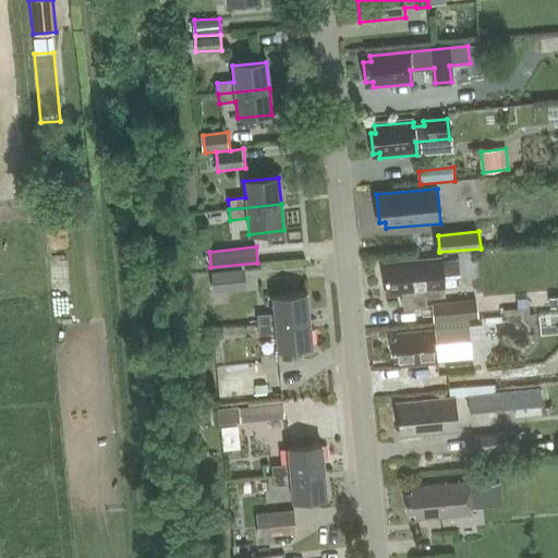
[(439,257),(384,263),(386,290),(393,289),(393,295),(402,294),(402,298),(401,300),(401,303),(403,305),(403,307),(425,305),(425,298),(444,295),(439,257)]
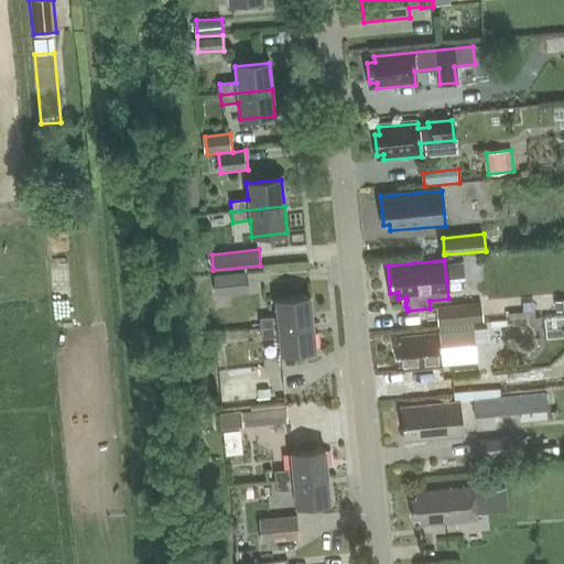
[(223,273),(213,274),(215,294),(225,294),(223,273)]
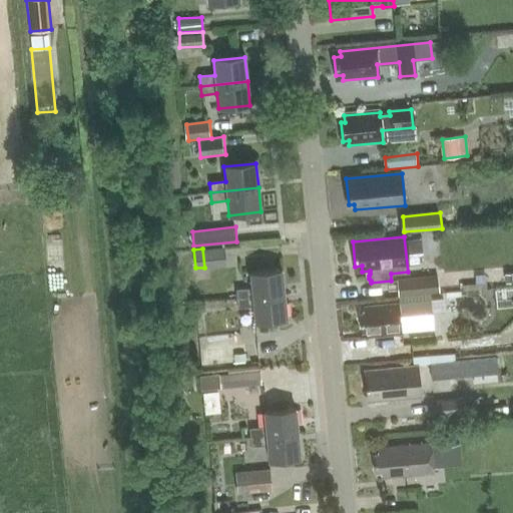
[(251,290),(236,291),(237,301),(285,296),(282,271),(250,275),(251,290)]
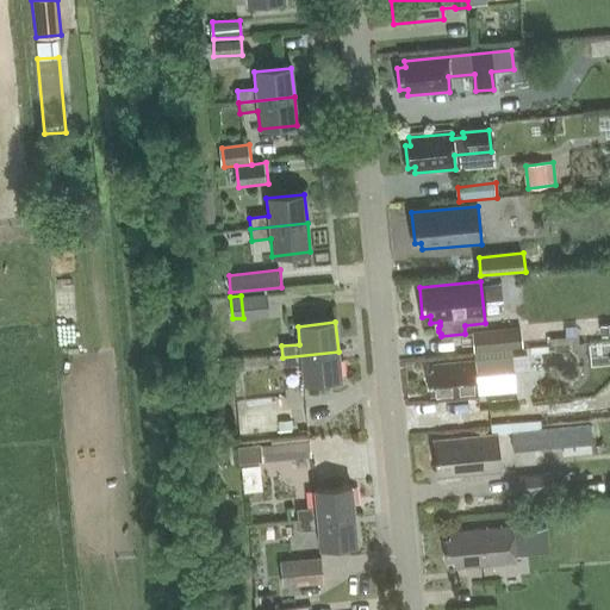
[(474,352),(521,347),(518,328),(472,332),(474,352)]
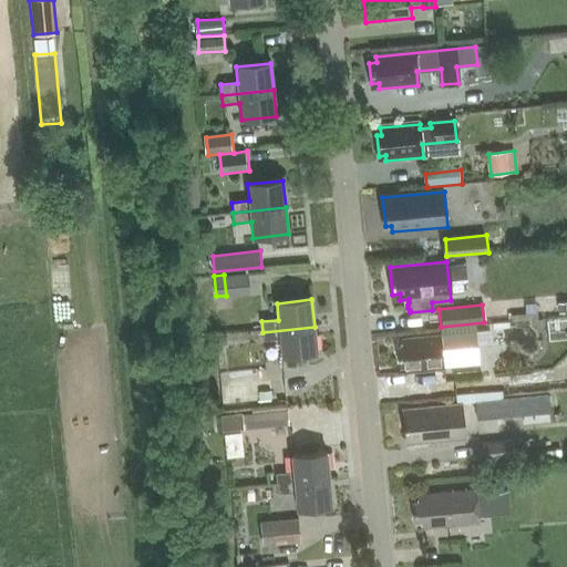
[(315,327),(263,332),(264,342),(280,340),(282,357),(317,353),(315,327)]
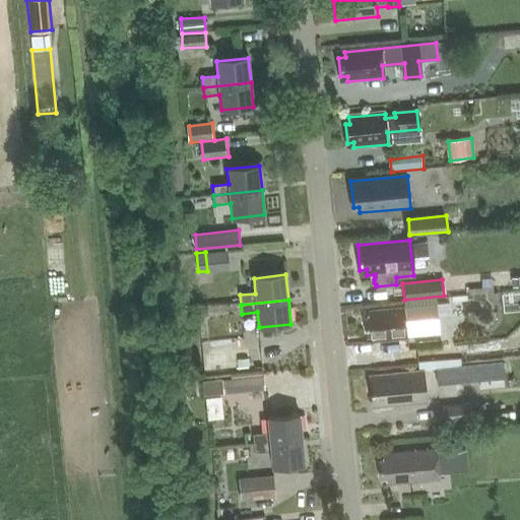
[(370,317),(365,318),(367,335),(373,335),(374,341),(440,335),(437,305),(405,308),(369,311),(370,317)]
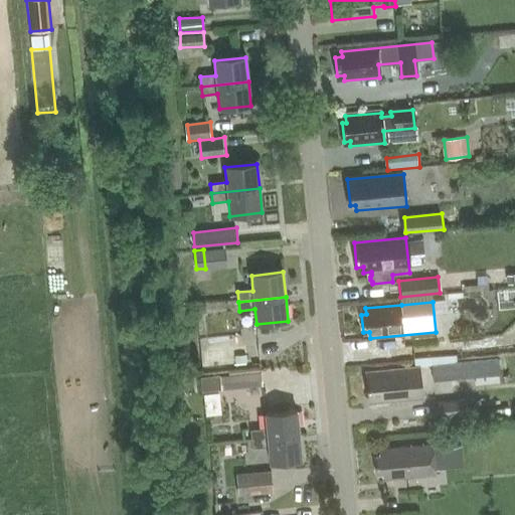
[(235,364),(246,364),(245,356),(234,357),(235,364)]
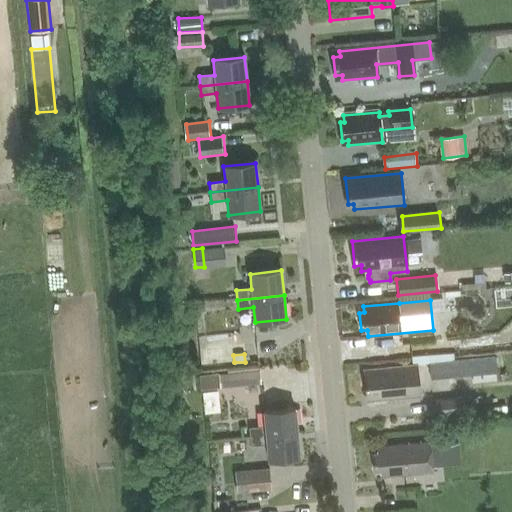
[(495,356),(452,360),(454,377),(497,373),(495,356)]
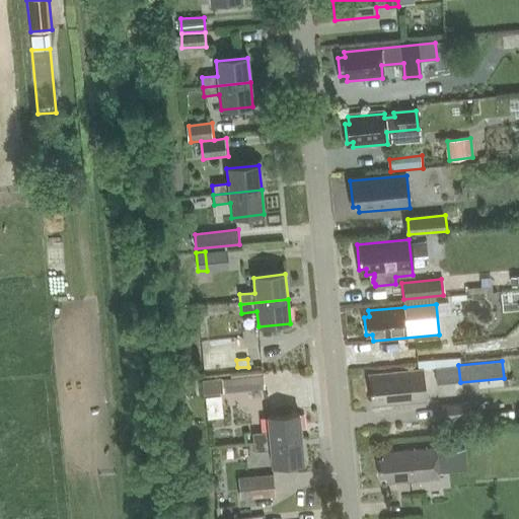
[(379,406),(426,402),(423,371),(376,375),(376,380),(370,381),(372,401),(378,401),(379,406)]
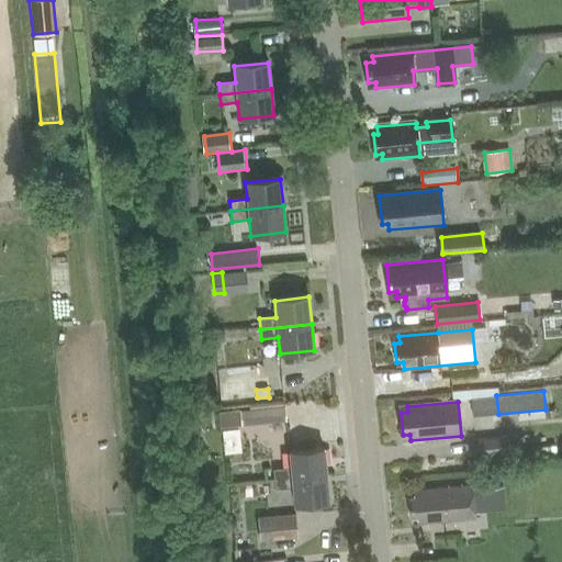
[(244,426),(289,423),(287,404),(253,407),(253,411),(243,412),(244,426)]
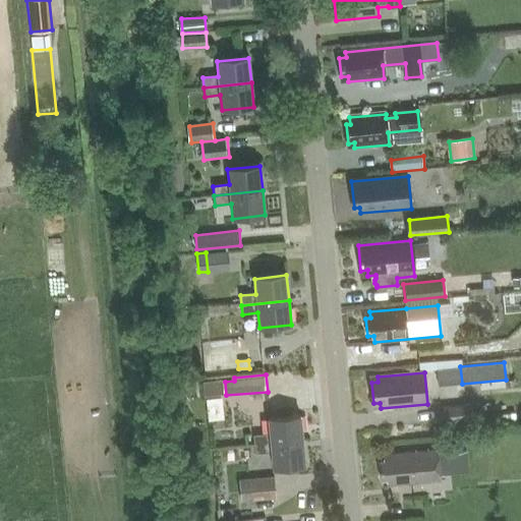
[(205,395),(224,394),(223,380),(204,381),(205,395)]
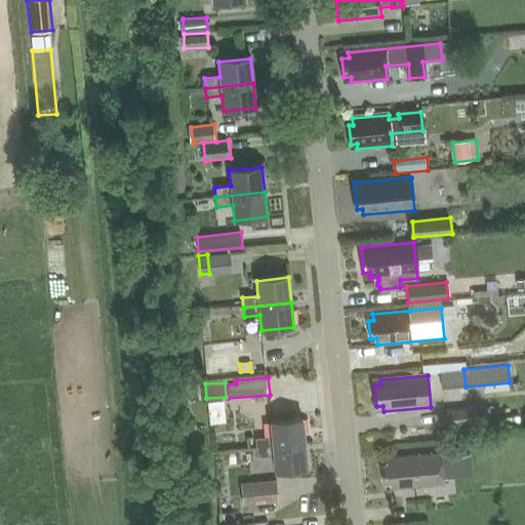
[(445,427),(478,423),(477,409),(444,412),(445,427)]
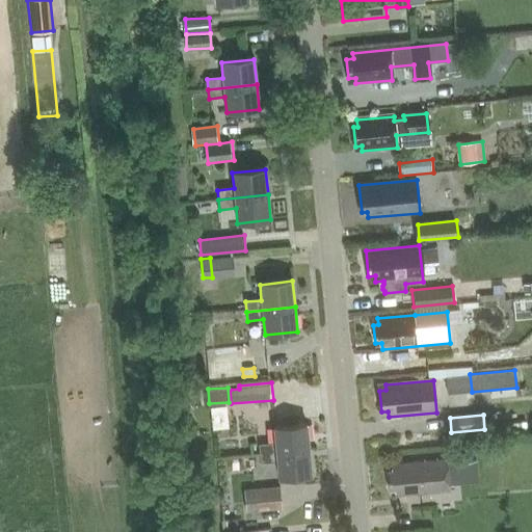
[(275,445),(260,446),(261,455),(310,450),(307,425),(273,428),(275,445)]
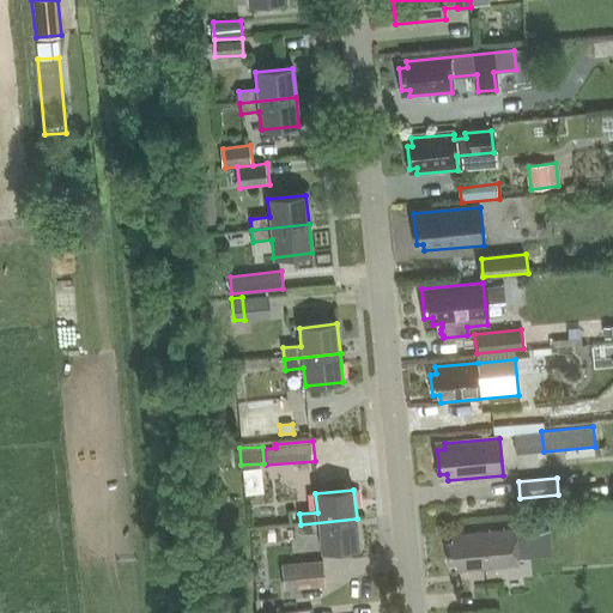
[(357,519),(301,525),(302,535),(320,533),(322,552),(360,547),(357,519)]
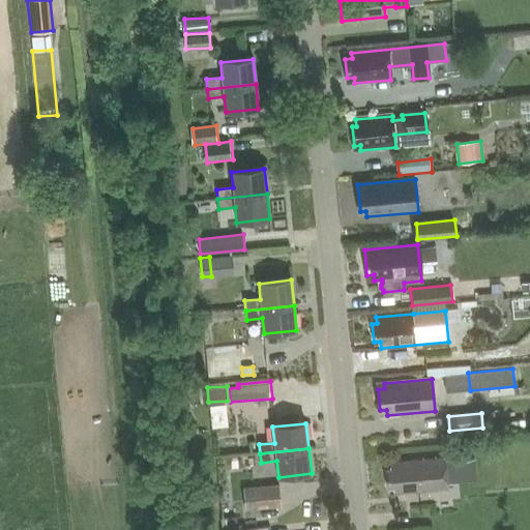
[(391,471),(386,471),(388,490),(395,489),(395,495),(449,490),(448,484),(459,483),(476,481),(477,481),(475,460),(446,462),(446,460),(391,464),(391,471)]
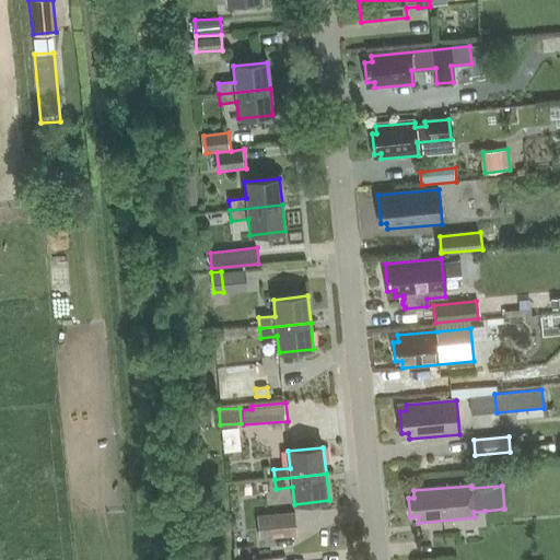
[(271,537),(296,535),(294,513),(269,515),(271,537)]
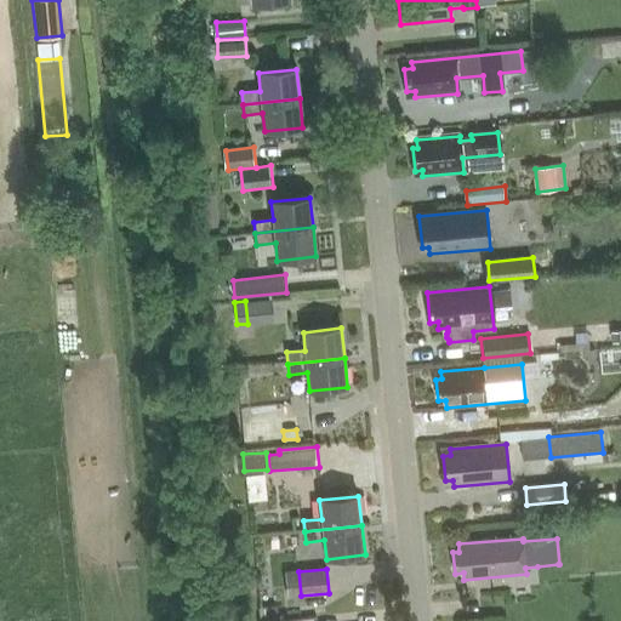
[(277,607),(263,607),(265,619),(277,619),(277,607)]
